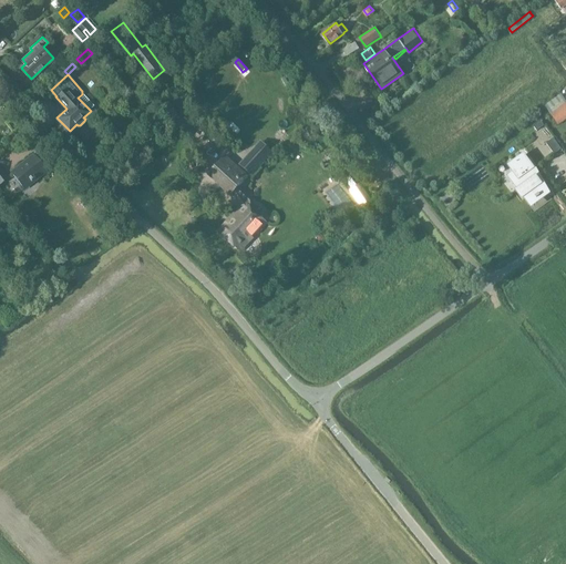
[(552,112),(552,113),(565,103),(565,98),(562,92),(546,104),(552,112)]
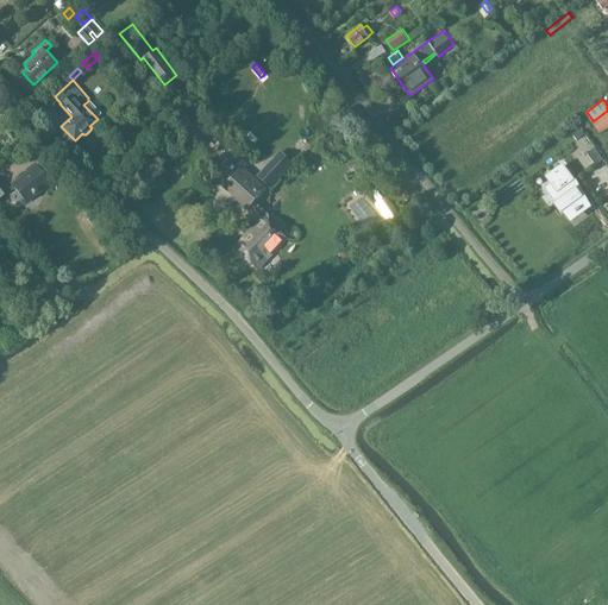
[(83,105),(95,117),(101,112),(89,100),(88,101),(83,105)]
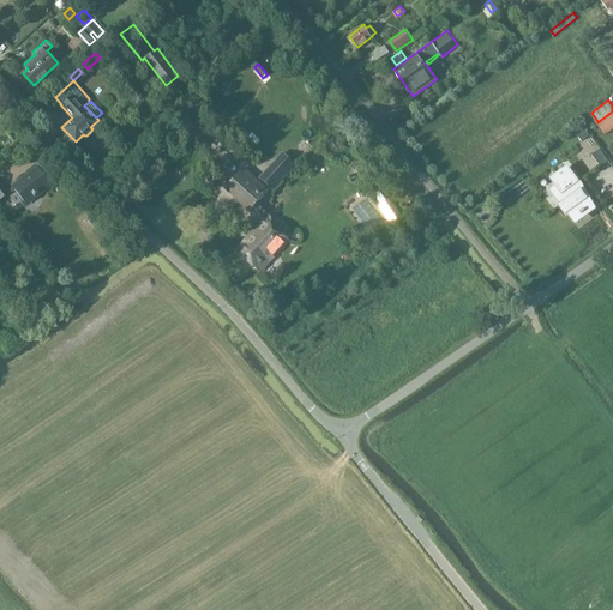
[(128,107),(119,114),(126,124),(137,115),(128,107)]
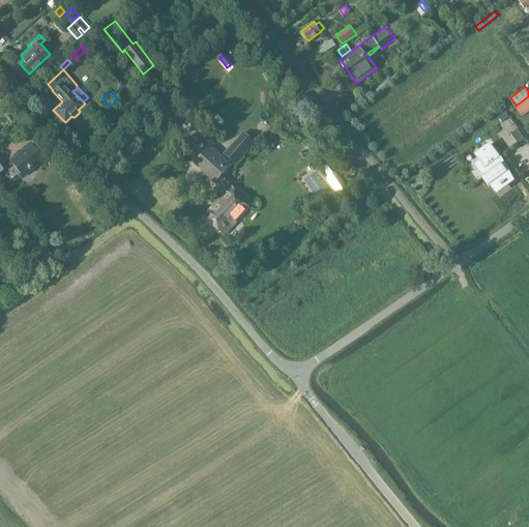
[(528,96),(516,106),(520,112),(522,115),(528,110),(528,96)]
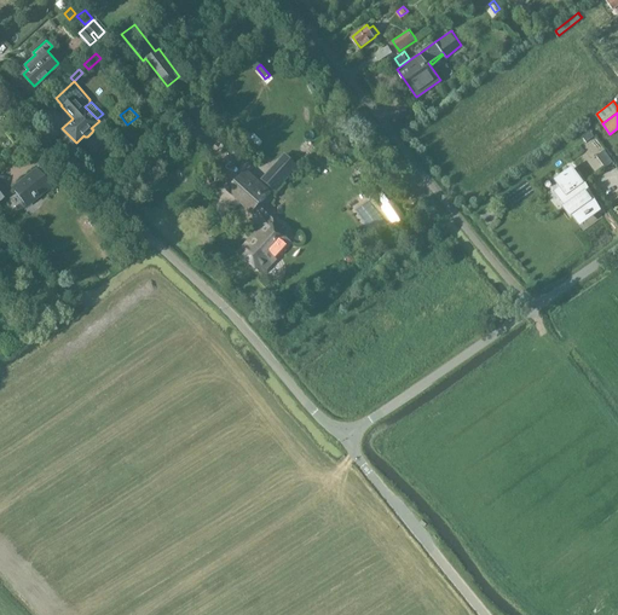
[(123,128),(115,119),(105,128),(114,138),(123,128)]
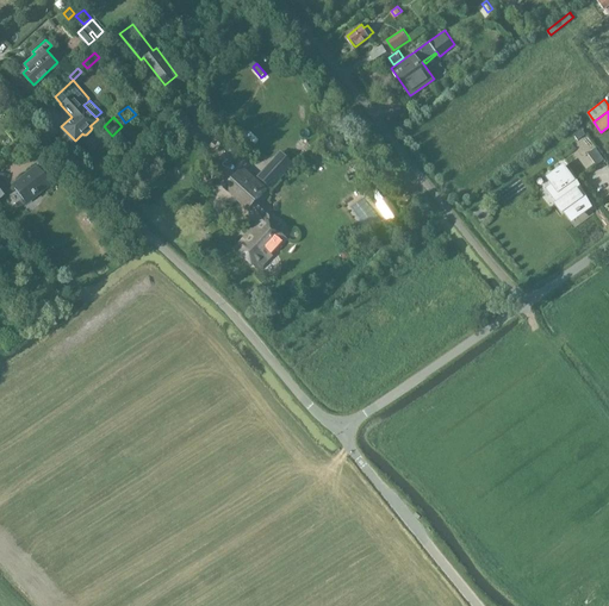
[(583,129),(575,135),(578,138),(585,132),(583,129)]
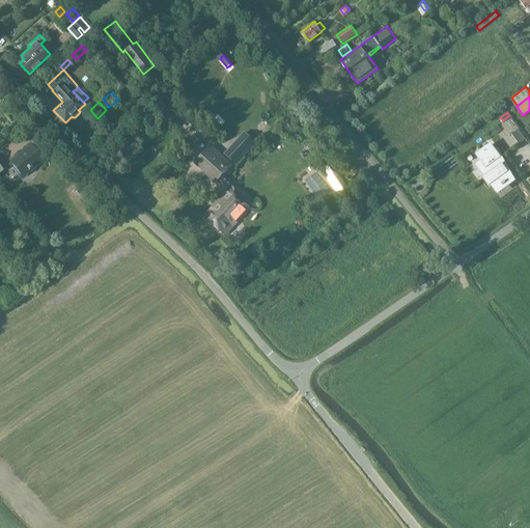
[(519,141),(520,142),(526,138),(519,128),(511,132),(519,141)]
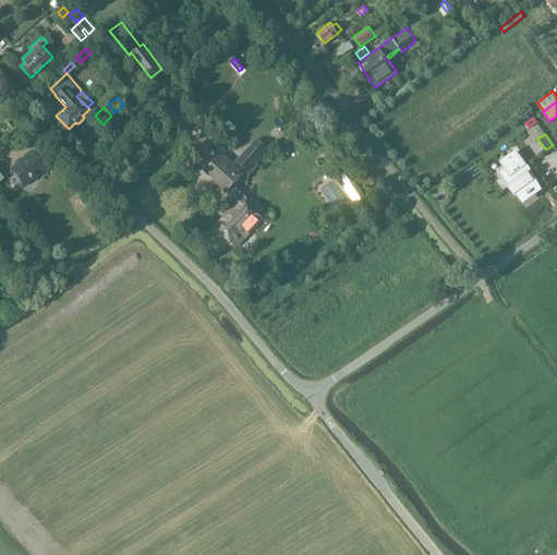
[(235,159),(250,171),(266,153),(253,141),(235,159)]
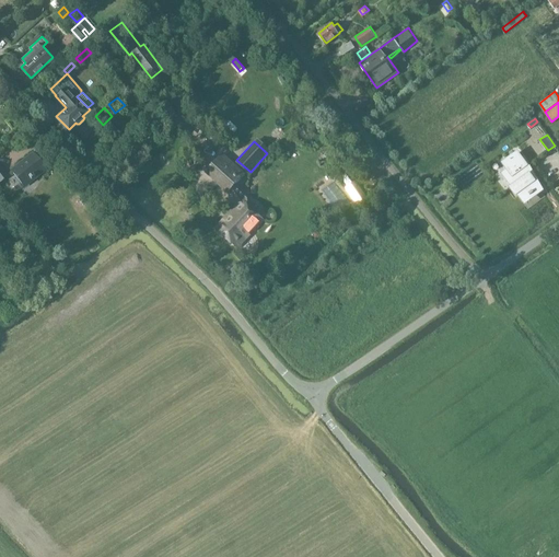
[(517,194),(522,200),(542,185),(525,154),(523,155),(517,149),(501,162),(505,167),(501,171),(511,185),(509,186),(515,196),(517,194)]
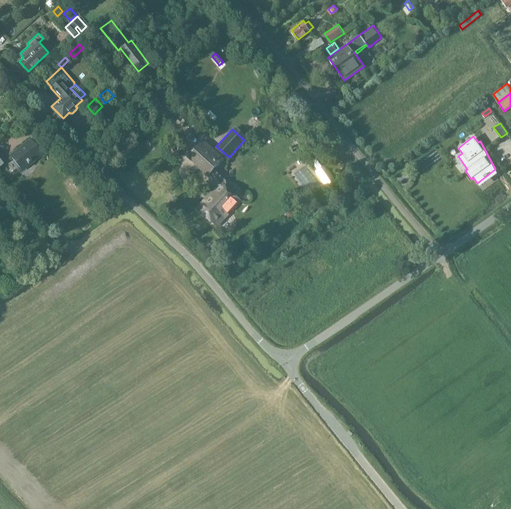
[(12,156),(22,169),(42,153),(31,139),(11,155),(12,156)]
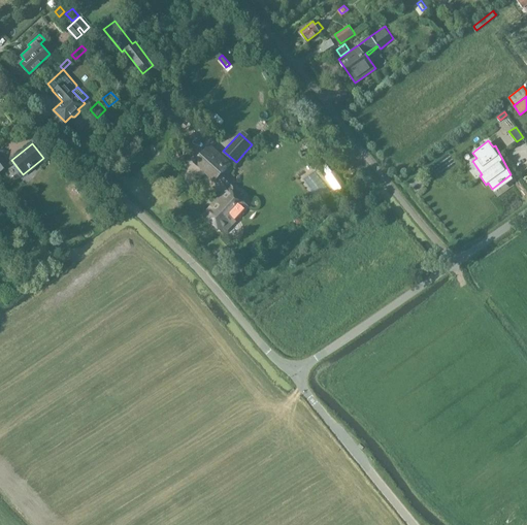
[(211,143),(197,160),(217,178),(226,191),(204,214),(224,231),(249,204),(234,191),(237,189),(236,185),(223,172),(232,162),(211,143)]
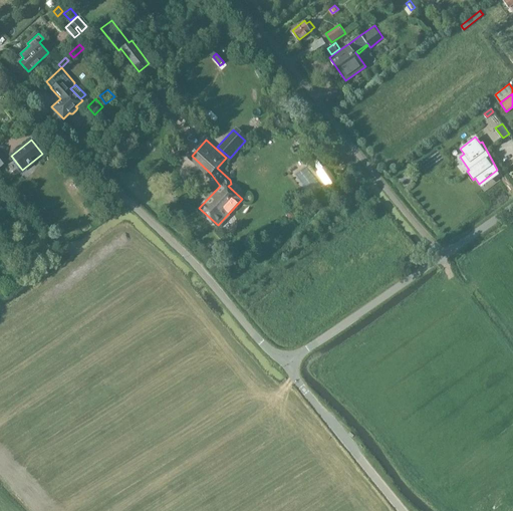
[(420,160),(427,170),(444,158),(437,148),(420,160)]
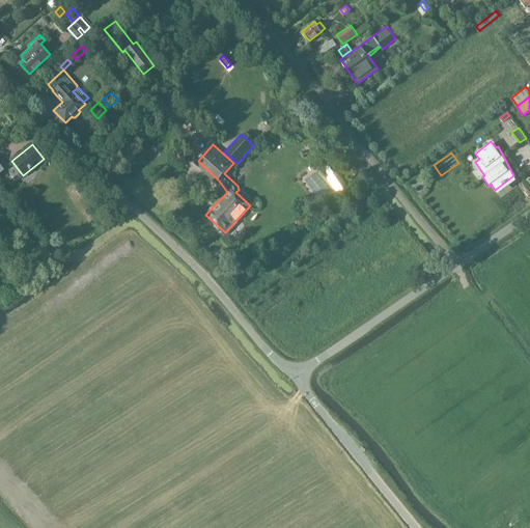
[(0,171),(8,165),(0,154),(0,171)]
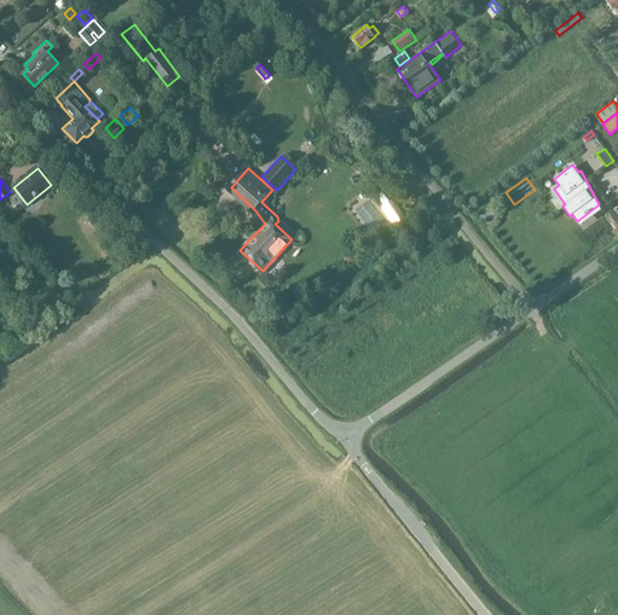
[(382,192),(376,196),(383,206),(388,202),(382,192)]
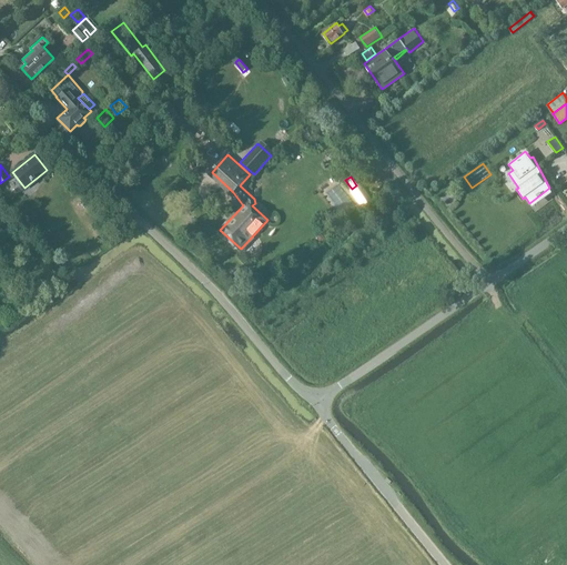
[(338,183),(327,190),(343,211),(353,203),(338,183)]
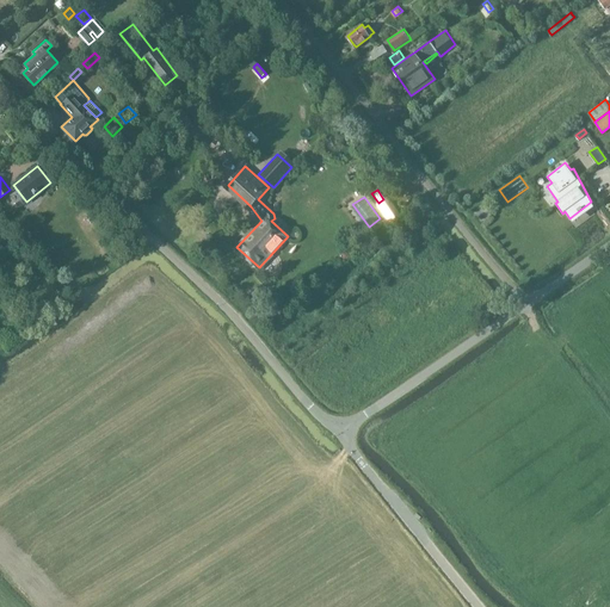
[(384,200),(379,204),(386,215),(392,211),(384,200)]
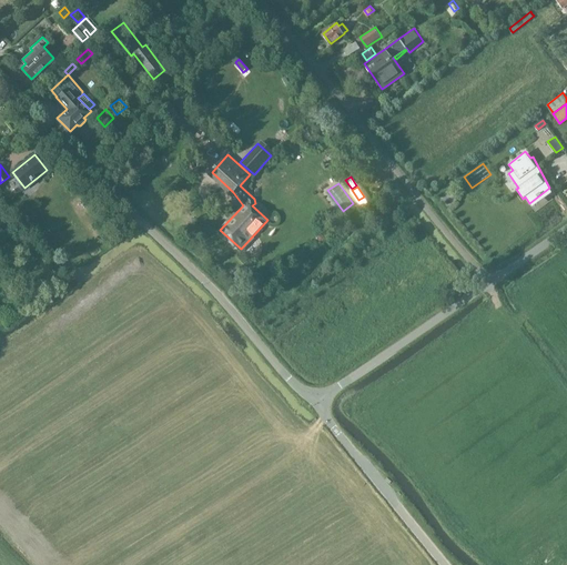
[(553,193),(549,188),(529,203),(533,208),(553,193)]
